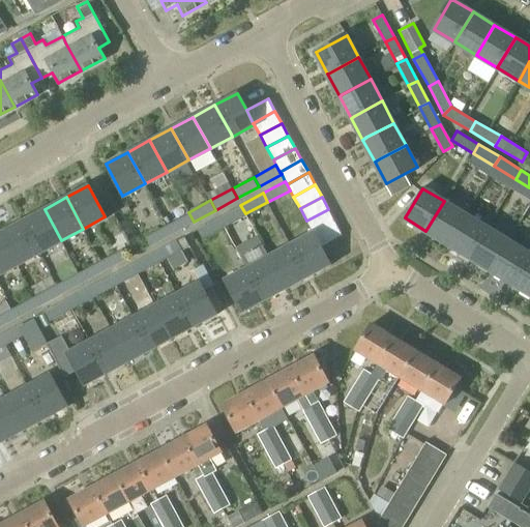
[(447,243),(465,213),(444,201),(425,231),(447,243)]
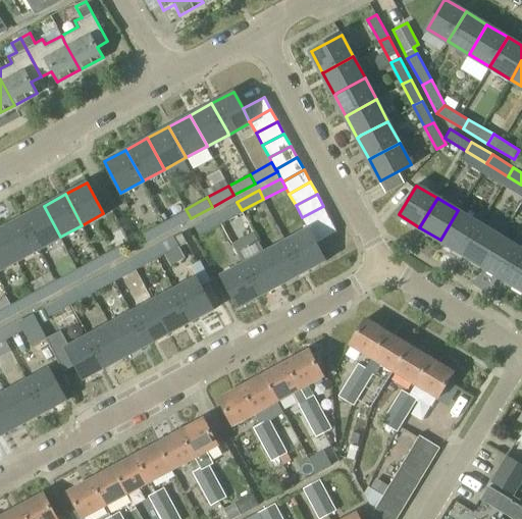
[(220,222),(242,210),(237,202),(215,213),(220,222)]
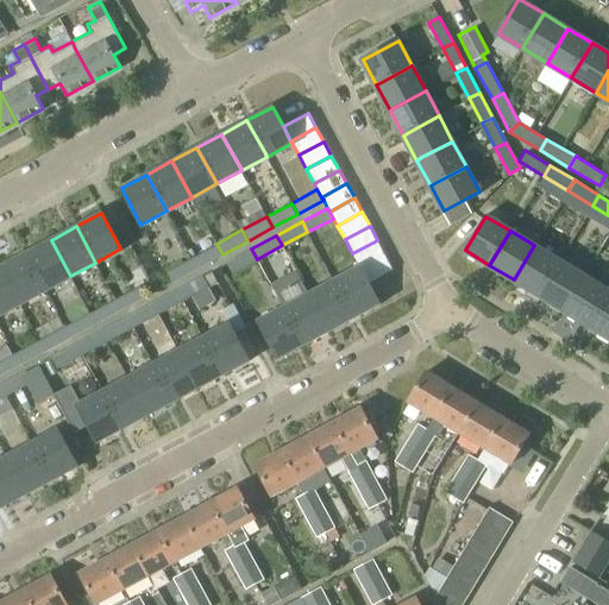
[(45,289),(70,276),(51,240),(25,253),(45,289)]
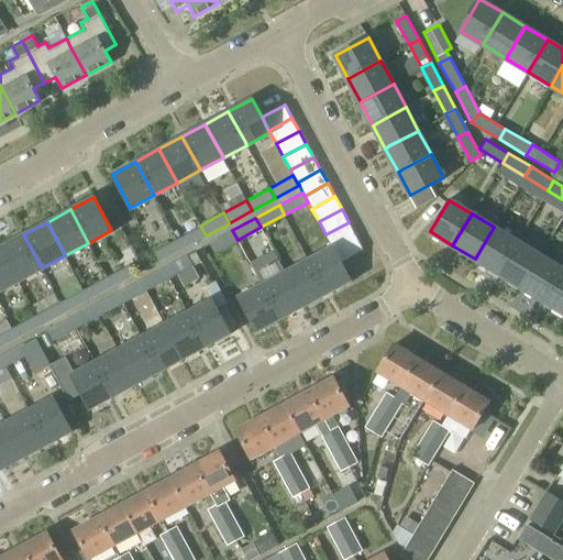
[(332,248),(355,234),(349,222),(326,234),(332,246),(332,248)]
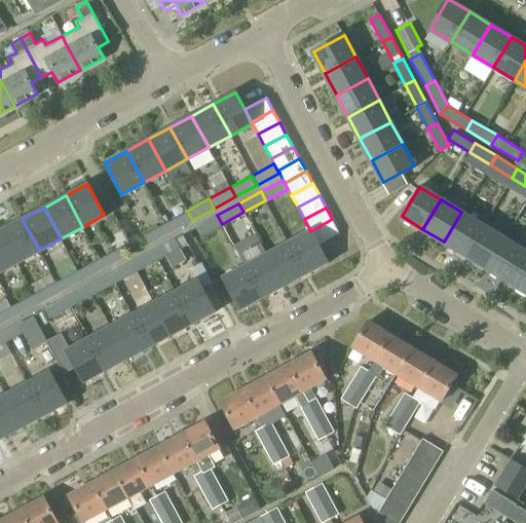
[(171,231),(192,220),(187,211),(165,222),(171,231)]
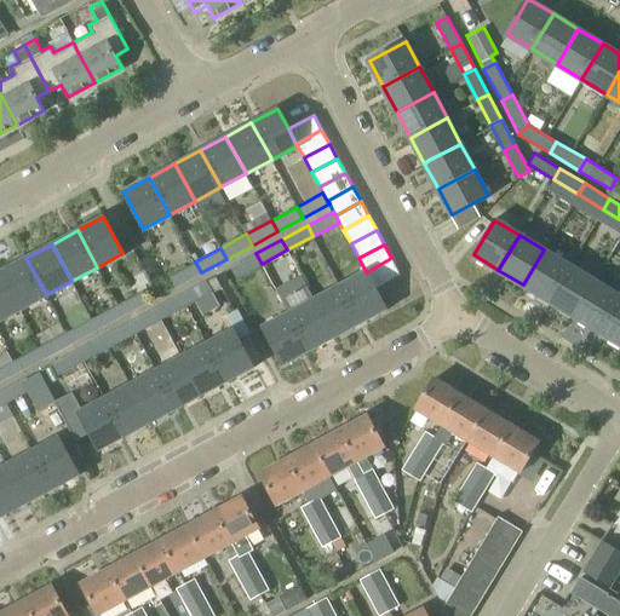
[(549,298),(569,265),(544,249),(523,285),(549,300),(549,298)]
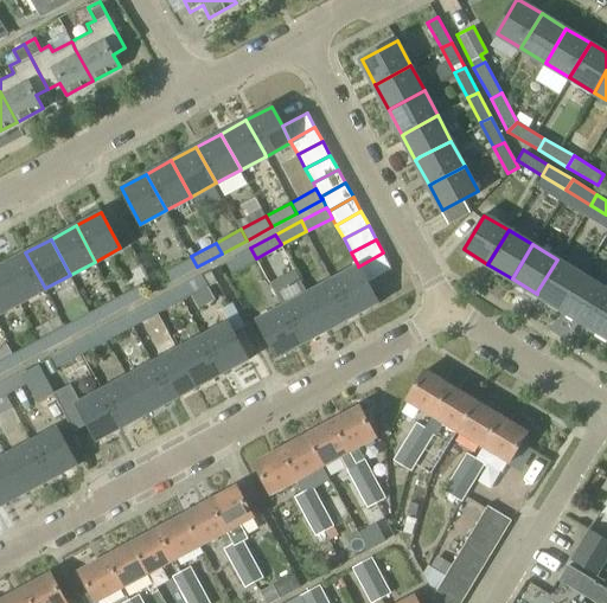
[(230,271),(256,258),(250,248),(225,262),(230,271)]
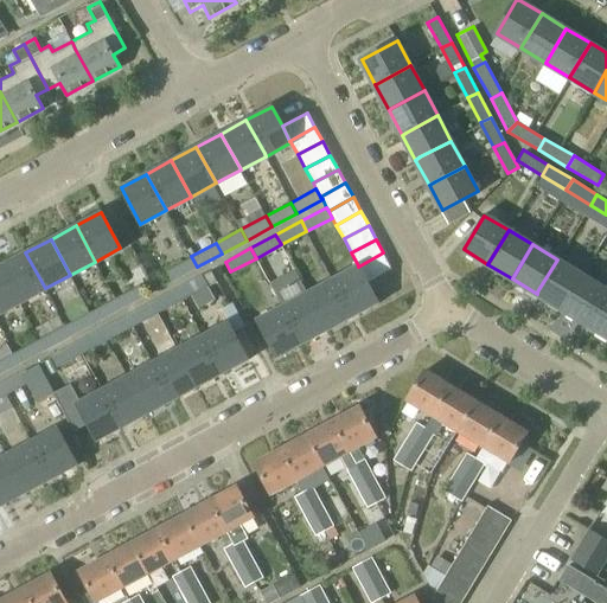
[(20,302),(45,288),(25,252),(0,267),(20,302)]
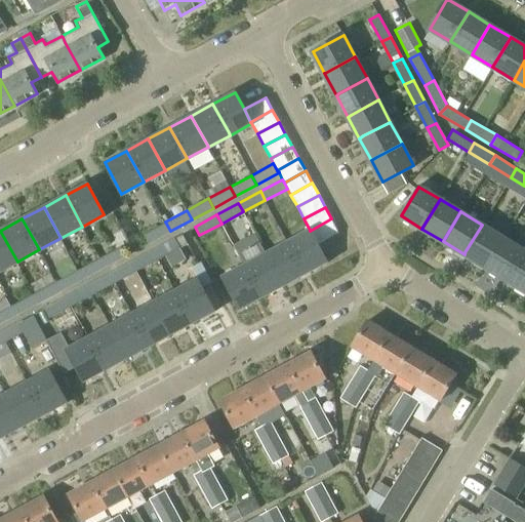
[(310,231),(317,243),(338,232),(331,218),(310,231)]
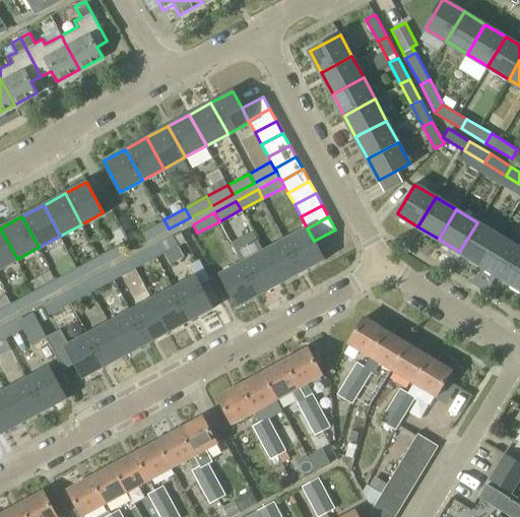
[(146,241),(169,229),(164,219),(141,232),(146,241)]
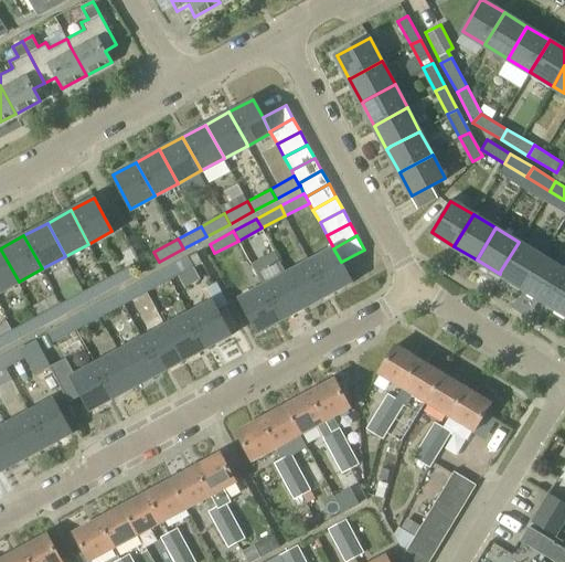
[(523,285),(542,255),(519,242),(500,272),(500,274),(522,287),(523,285)]
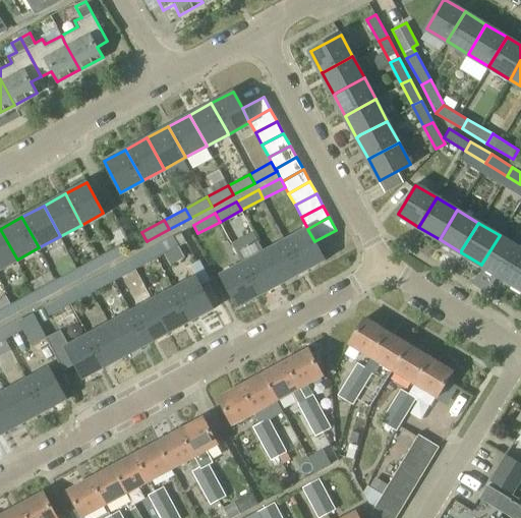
[(0,268),(17,260),(0,229),(0,228),(0,268)]
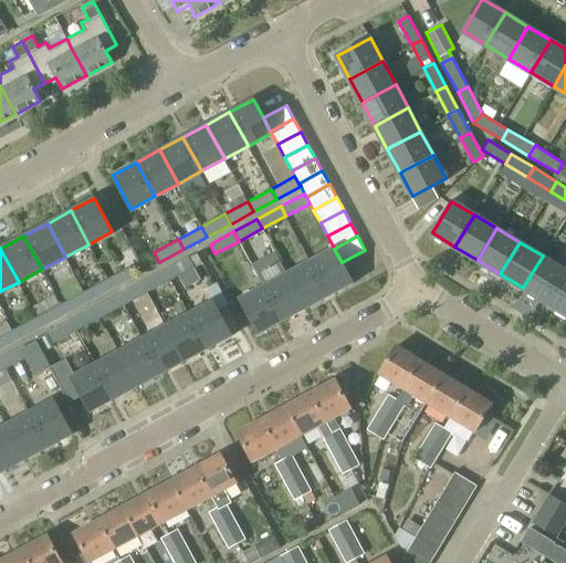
[(342,262),(334,249),(334,248),(311,261),(328,294),(352,281),(342,262)]
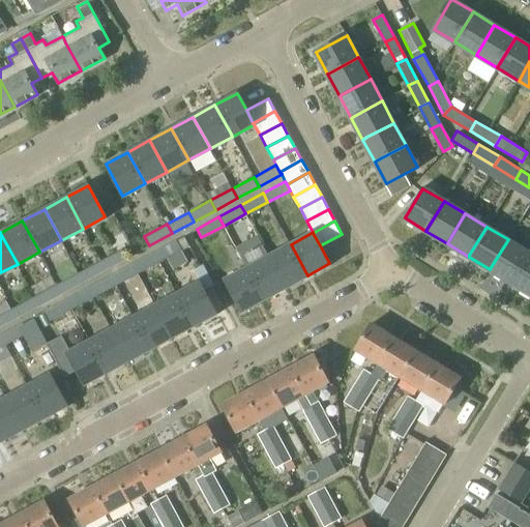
[(154,251),(159,261),(182,249),(176,239),(154,251)]
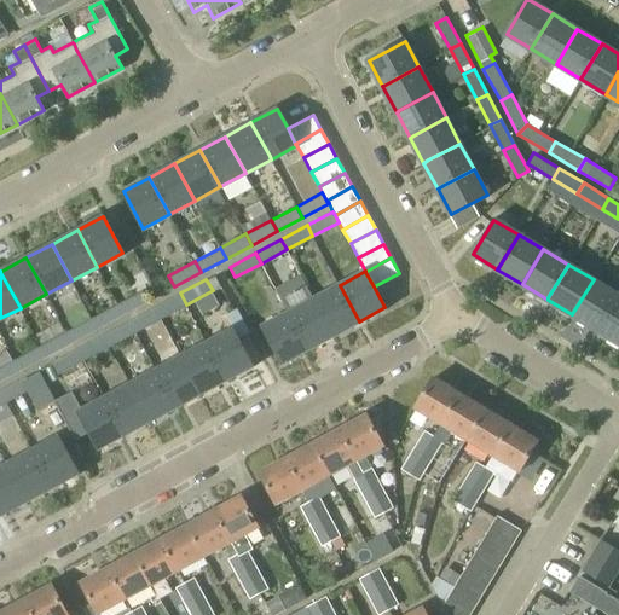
[(599,326),(618,295),(594,279),(573,312),(572,314),(597,330),(599,326)]
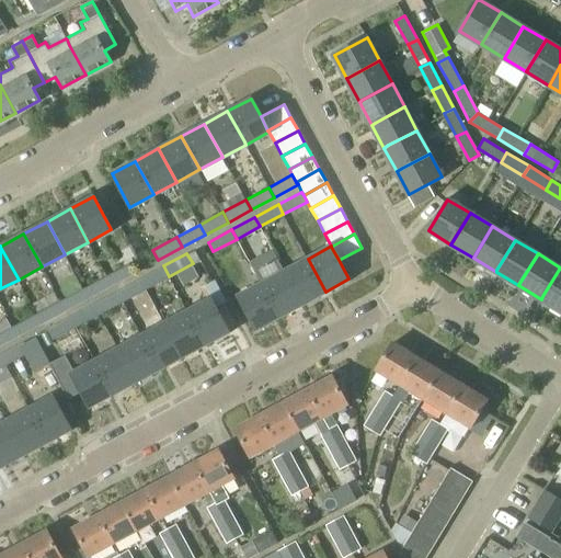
[(301,304),(325,292),(308,259),(284,271),(301,304)]
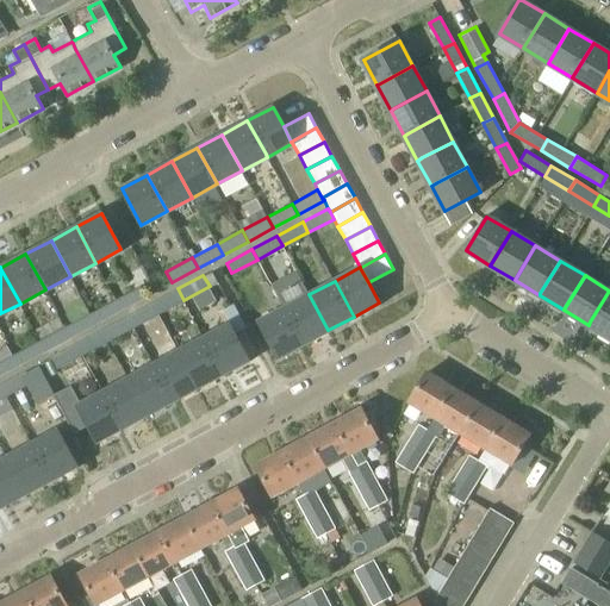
[(116,299),(122,310),(147,297),(141,285),(116,299)]
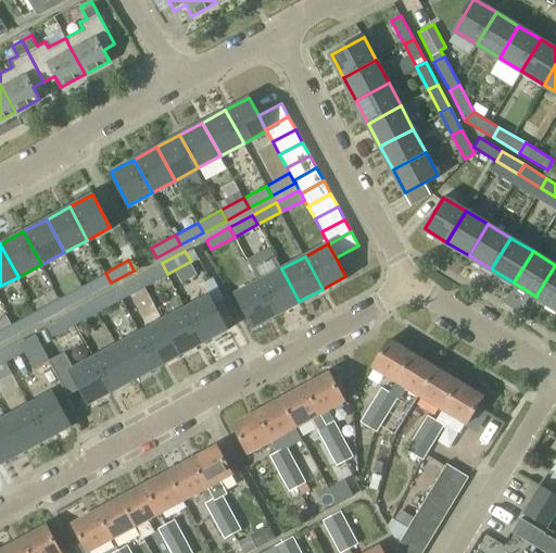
[(144,286),(167,274),(162,263),(139,276),(144,286)]
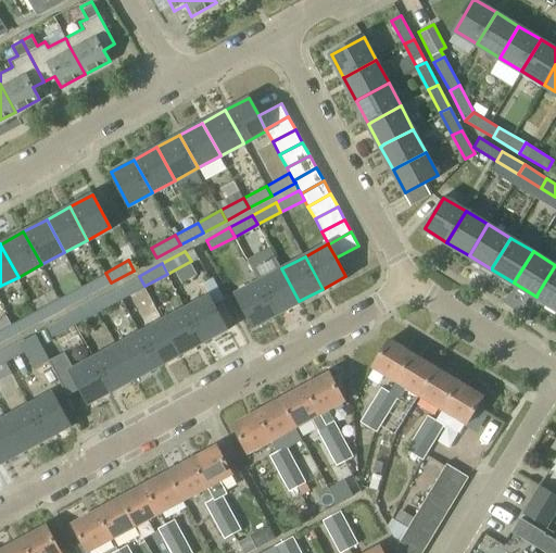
[(555,265),(538,293),(536,297),(555,308),(555,265)]
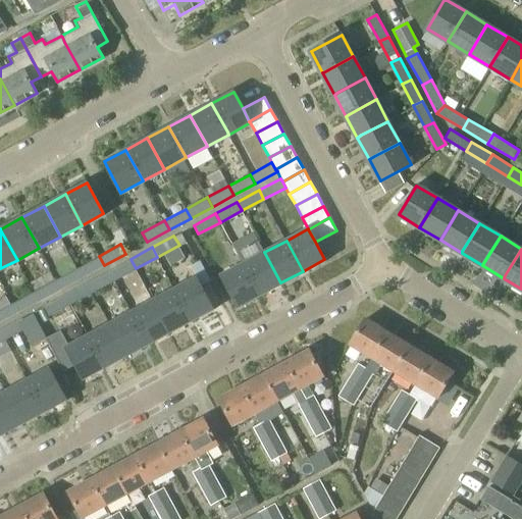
[(259,295),(280,282),(264,252),(243,264),(259,295)]
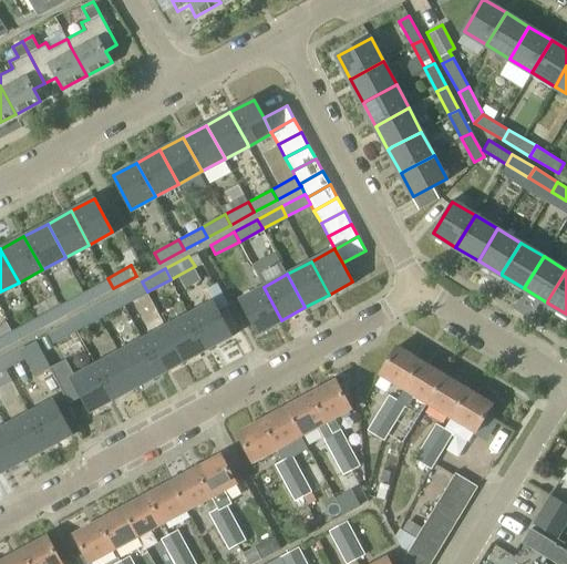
[(91,300),(113,288),(107,278),(85,290),(91,300)]
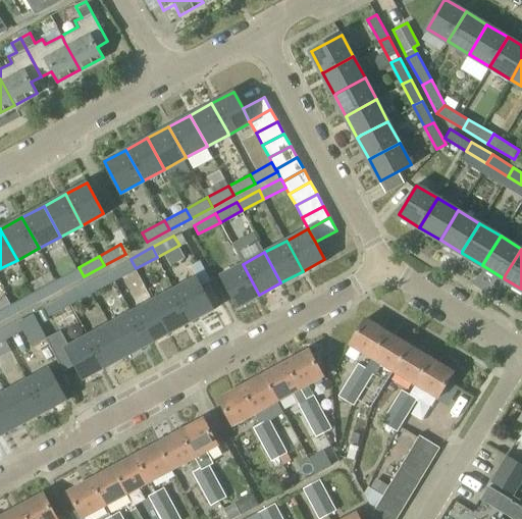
[(193,278),(197,276),(201,284),(210,279),(200,258),(186,266),(193,278)]
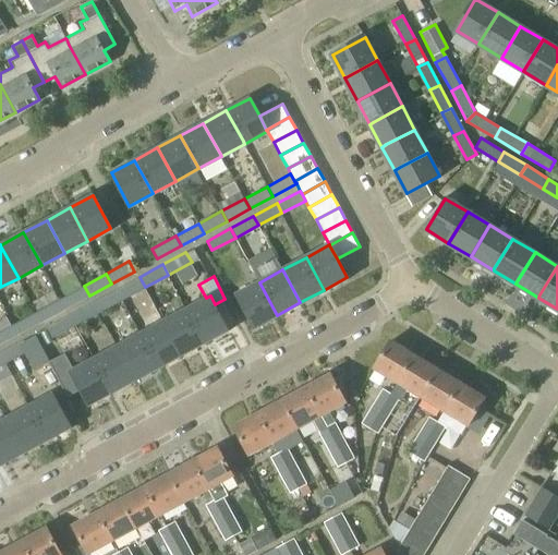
[(122,300),(145,287),(140,277),(117,289),(122,300)]
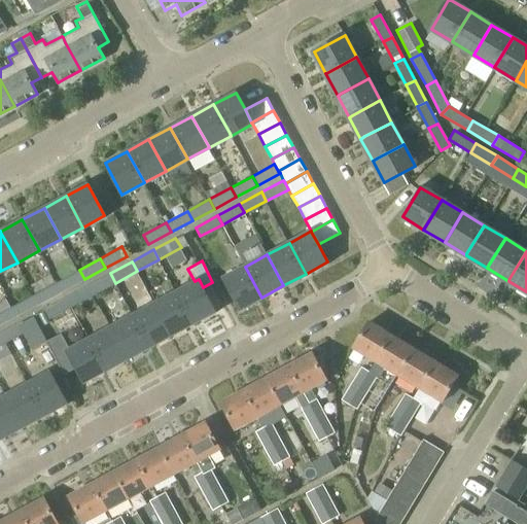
[(239,309),(261,298),(245,267),(222,278),(239,309)]
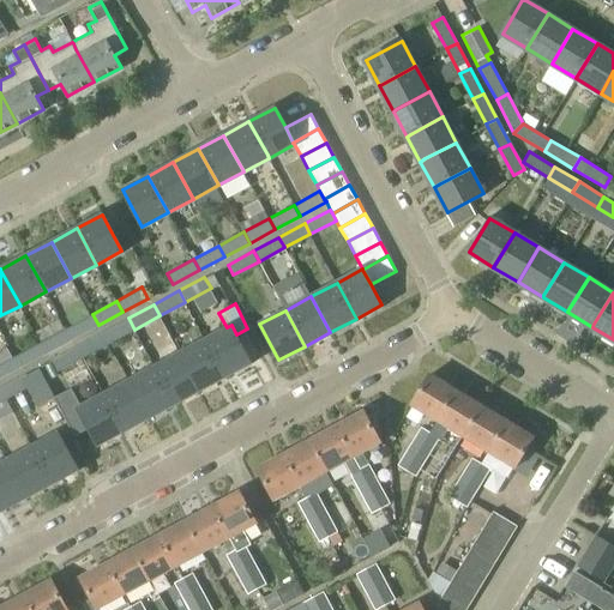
[(109,343),(134,330),(128,318),(103,331),(109,343)]
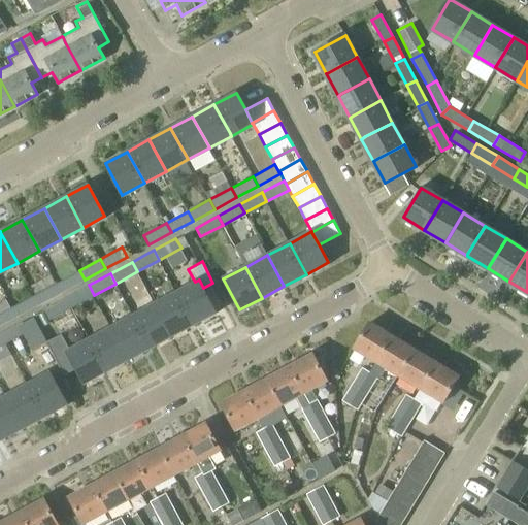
[(176,292),(194,323),(216,312),(203,288),(199,280),(195,282),(176,292)]
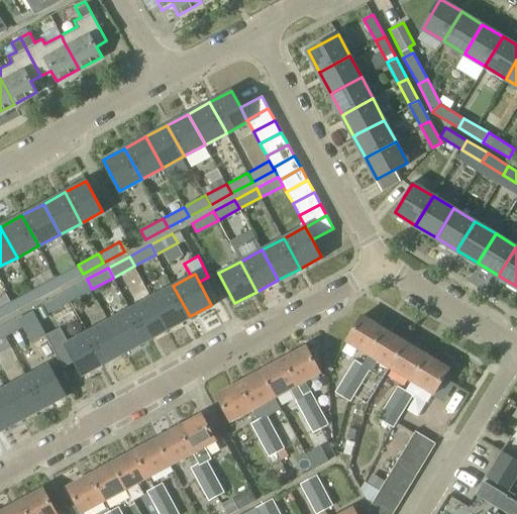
[(41,296),(62,285),(57,276),(35,287),(41,296)]
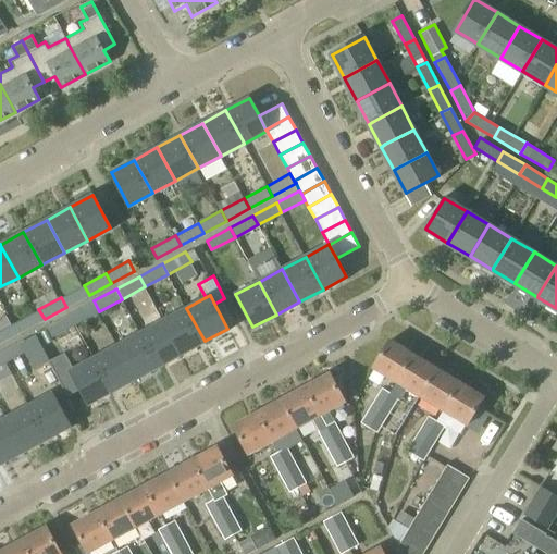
[(76,323),(99,311),(94,300),(71,314),(76,323)]
